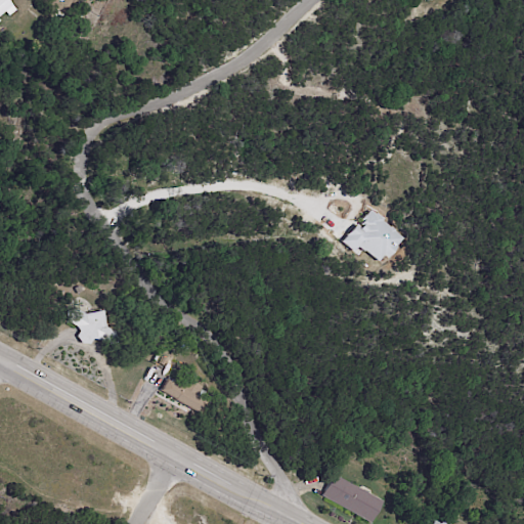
[(0,0),(7,0),(12,5),(0,15),(0,0)]
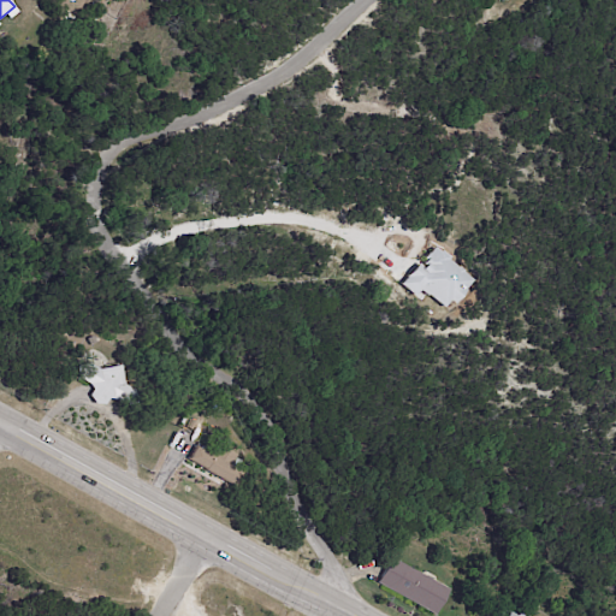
[(401,283),(416,295),(420,289),(446,309),(472,278),(432,247),(418,265),(416,264),(401,283)]
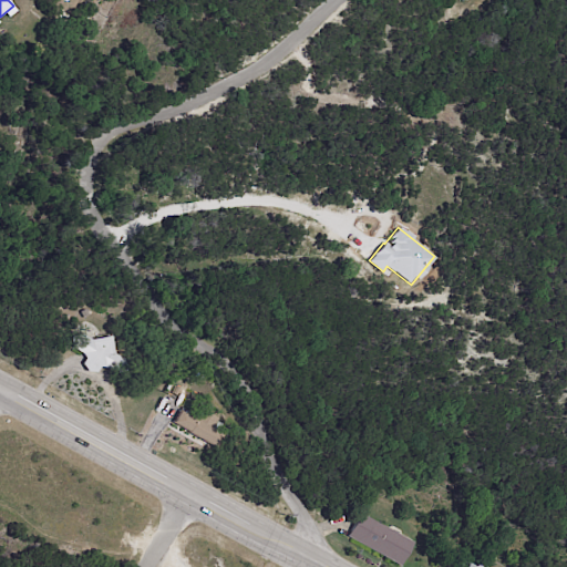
[(102,338),(109,337),(113,354),(123,360),(125,372),(114,372),(105,368),(100,368),(96,373),(88,372),(83,364),(85,359),(83,354),(73,348),(71,337),(82,334),(91,340),(102,338)]
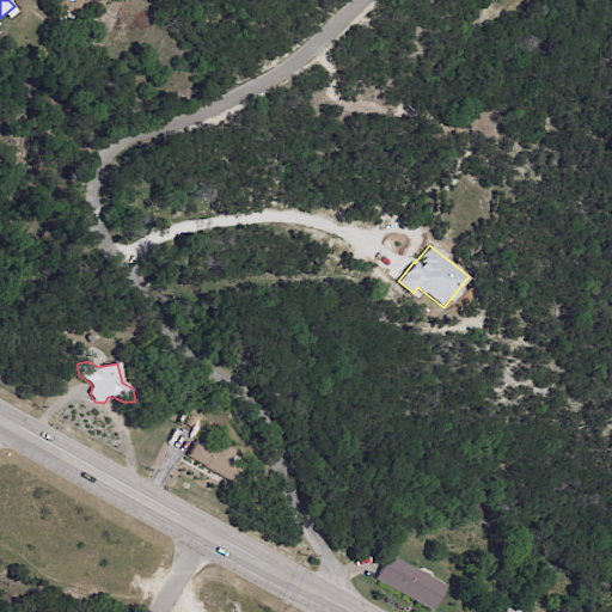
[(230,482),(203,467),(204,466),(188,458),(194,445),(212,454),(218,444),(233,452),(227,463),(237,469),(230,482)]
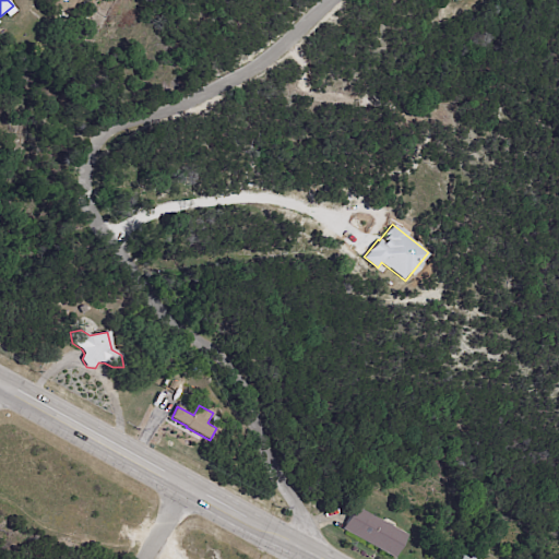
[(382,522),(408,536),(396,558),(343,530),(355,507),(382,522)]
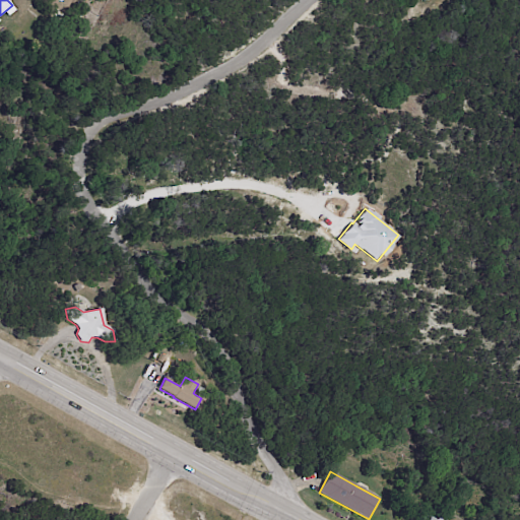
All buildings are outlined.
